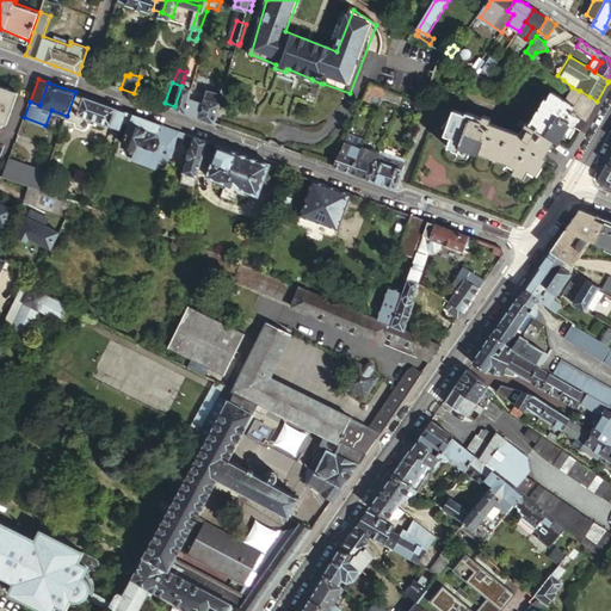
[(193,86),(183,82),(181,86),(174,106),(174,107),(185,112),(186,111),(196,115),(201,99),(190,97),(193,86)]
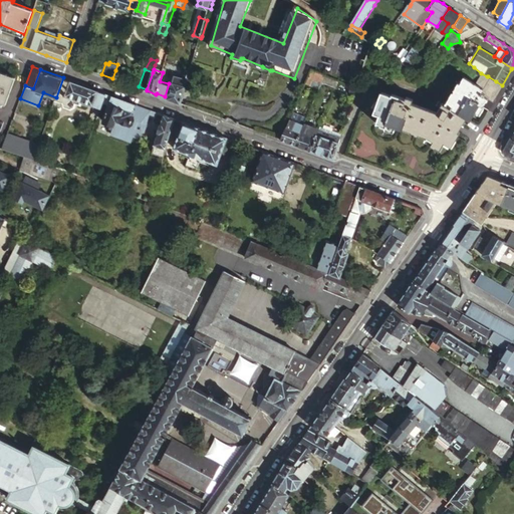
[(0,101),(6,104),(17,77),(0,70),(0,101)]
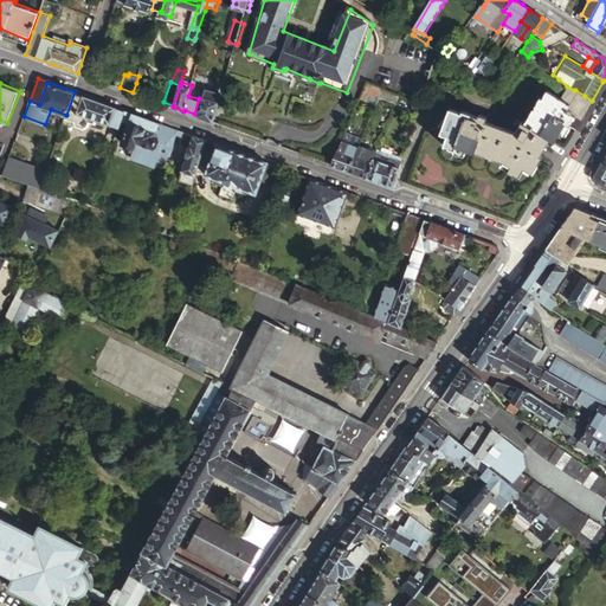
[(213,100),(219,101),(225,84),(219,83),(217,91),(206,88),(204,96),(213,100)]
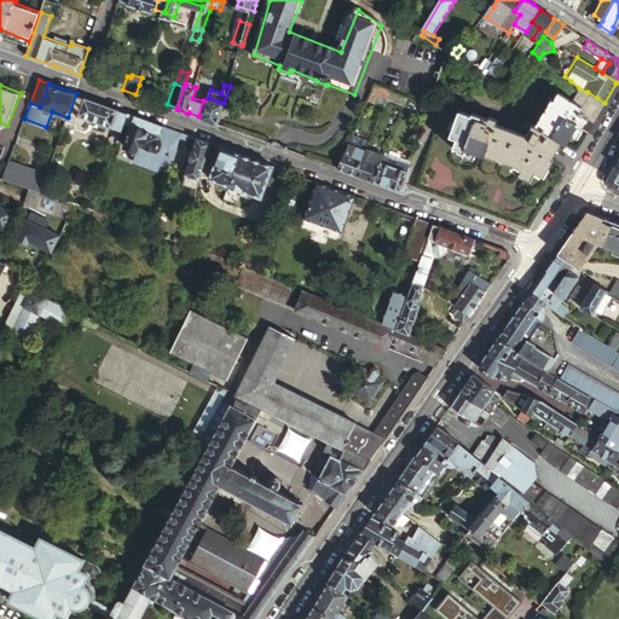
[(375,85),(370,96),(388,103),(393,92),(375,85)]
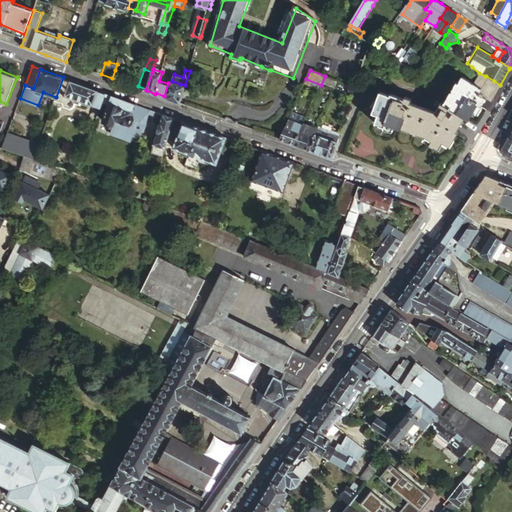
[(485,76),(479,73),(473,84),(461,76),(458,83),(456,82),(443,103),(441,102),(437,113),(412,103),(413,99),(406,97),(405,99),(391,93),(390,95),(380,91),(372,112),(358,107),(341,154),(437,189),(458,155),(459,152),(450,147),(454,140),(453,139),(457,132),(455,131),(460,124),(461,125),(462,123),(461,122),(464,118),(467,120),(468,119),(467,118),(471,111),(475,114),(485,98),(490,102),(500,85),(494,81),(486,76),(485,76)]
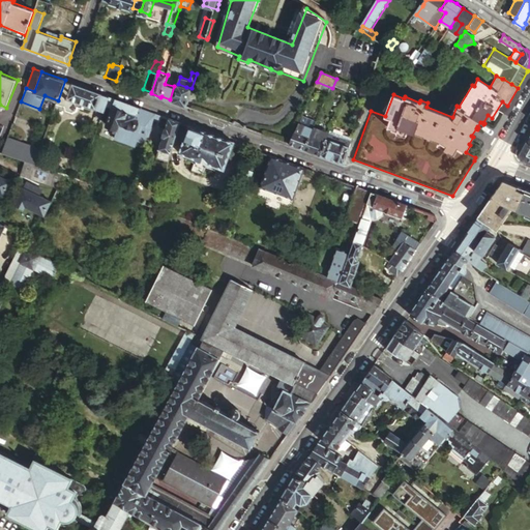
[(110,96),(65,80),(58,100),(57,101),(65,104),(66,109),(74,111),(78,109),(80,102),(104,111),(106,105),(110,96)]
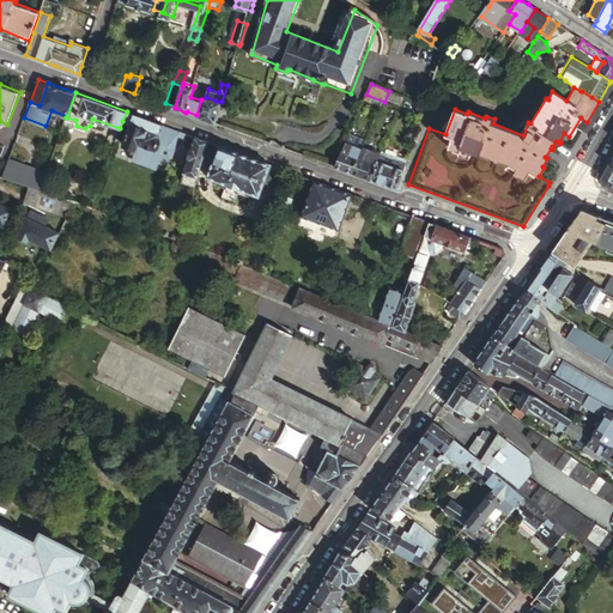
[(199,117),(216,123),(222,102),(216,101),(206,97),(205,101),(201,99),(196,115),(199,116),(199,117)]
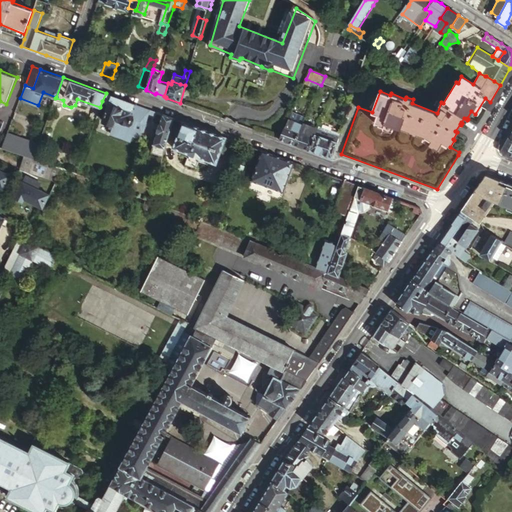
[(111,95),(106,93),(102,101),(108,104),(111,95)]
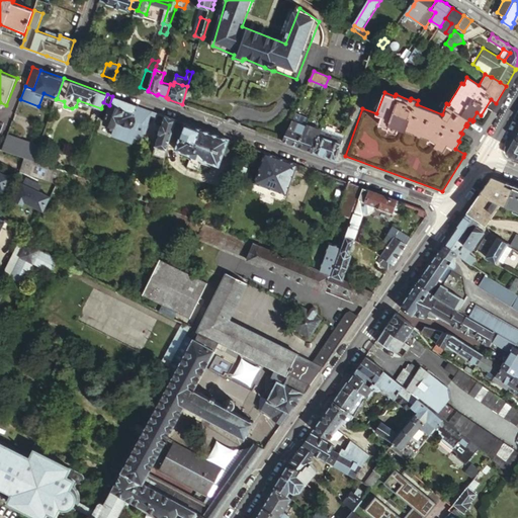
[(109,105),(103,120),(115,125),(113,133),(134,140),(136,136),(144,139),(152,110),(112,96),(109,105)]
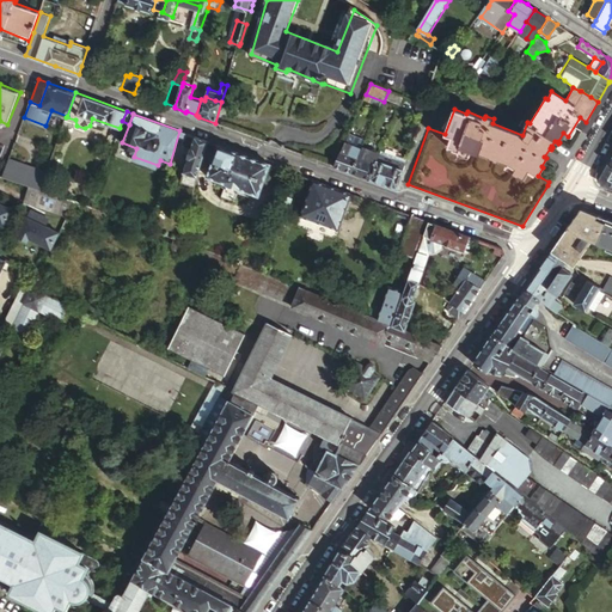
[(208,140),(195,135),(181,183),(185,184),(195,187),(208,140)]
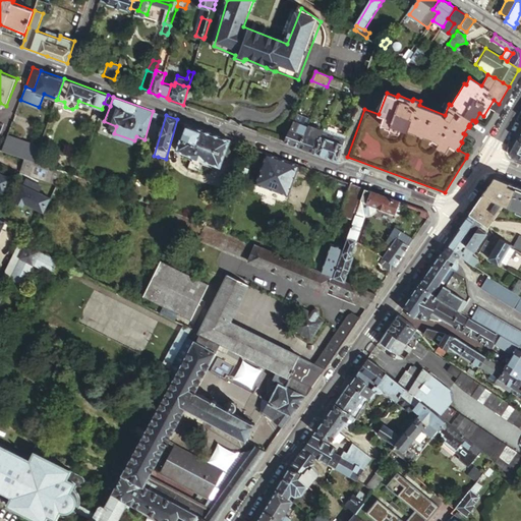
[(284,141),(300,147),(305,135),(309,125),(294,119),(284,141)]
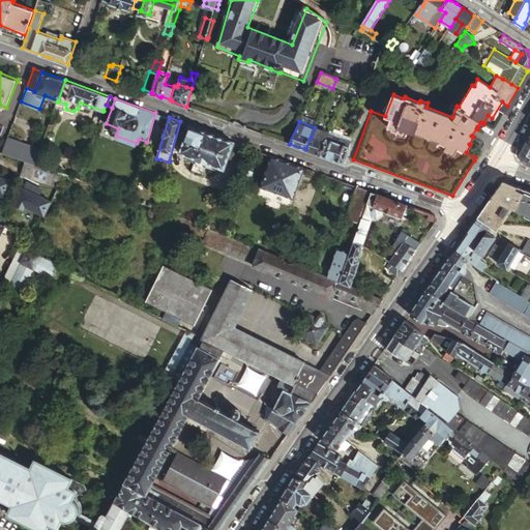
[(234,141),(189,125),(179,153),(216,167),(224,169),(227,162),(234,141)]
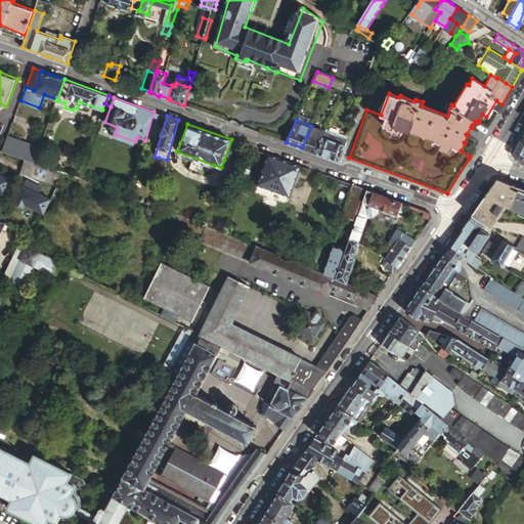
[(311,126),(307,136),(321,141),(323,138),(326,129),(312,124),(311,126)]
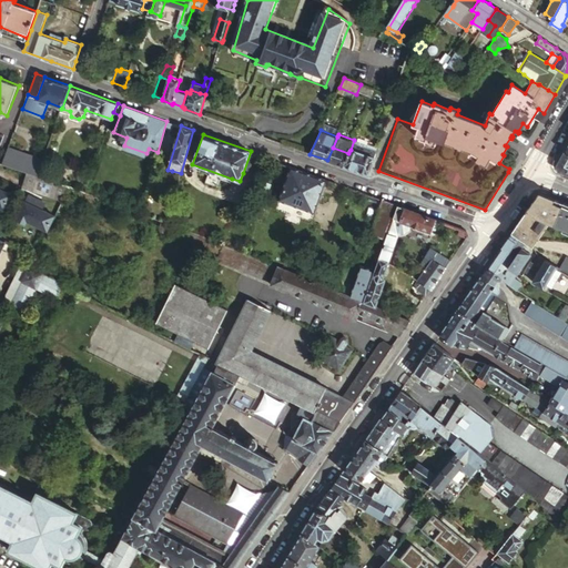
[(354,140),(351,150),(374,158),(378,146),(355,139),(354,140)]
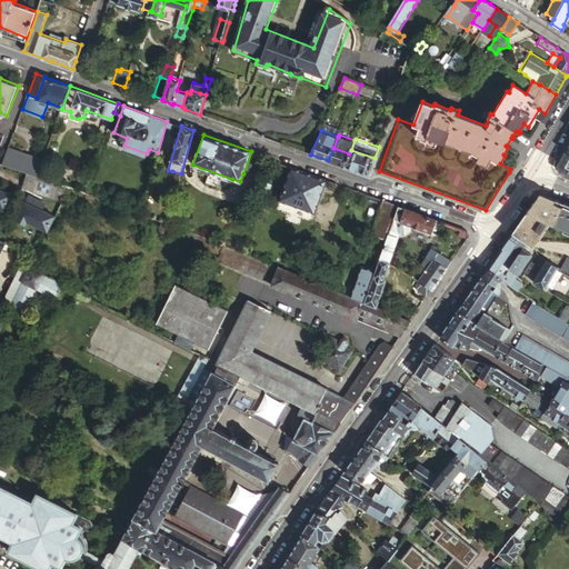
[(9,146),(3,162),(28,171),(38,176),(45,159),(9,146)]
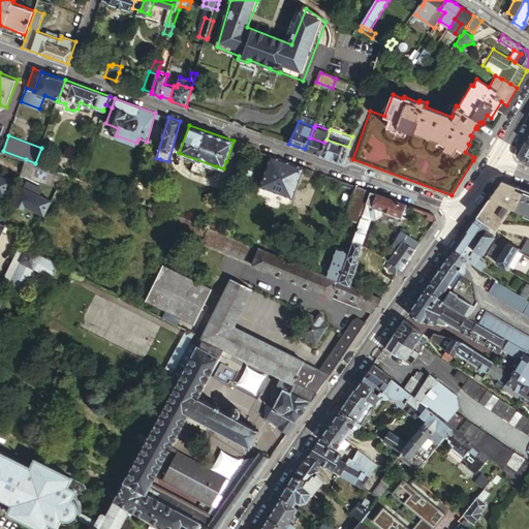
[(305,149),(319,155),(324,143),(310,137),(305,149)]
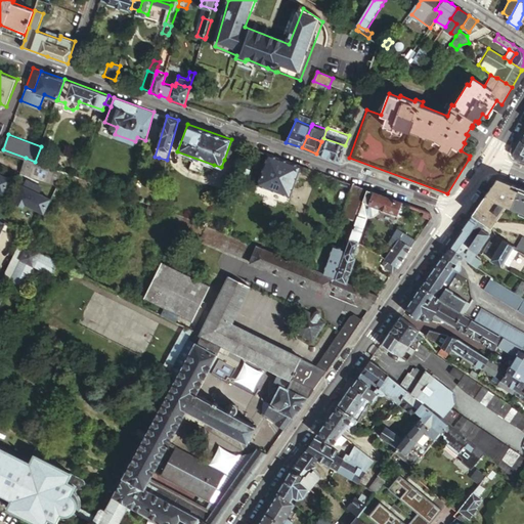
[(316,154),(340,162),(345,145),(323,138),(321,141),(316,154)]
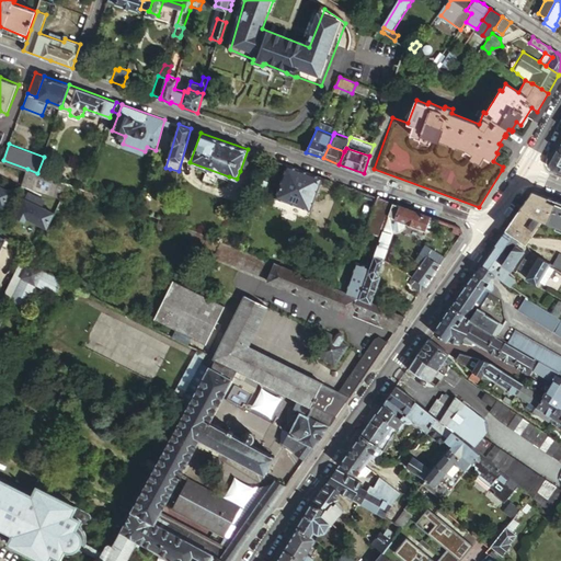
[(552,169),(560,171),(560,149),(558,148),(550,162),(552,169)]
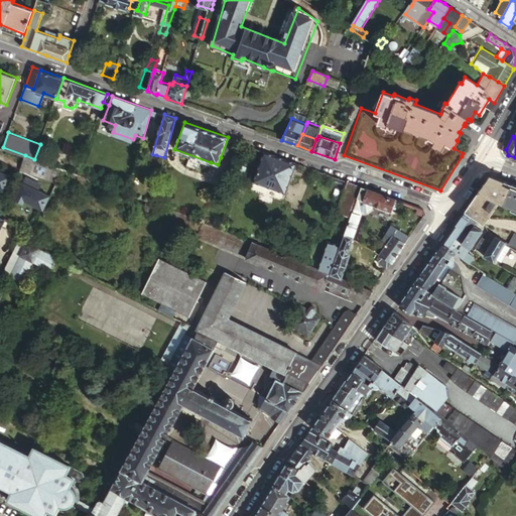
[(296,162),(264,150),(253,180),(286,192),(296,162)]
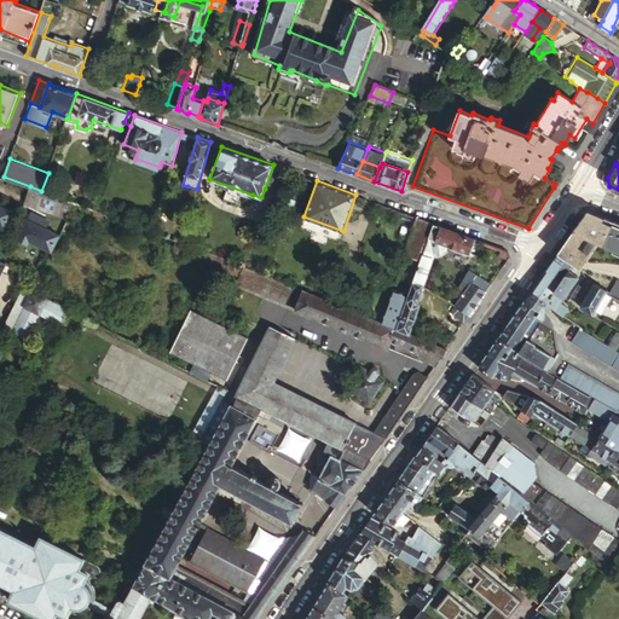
[(70,212),(74,202),(41,191),(30,186),(27,202),(68,218),(70,212)]
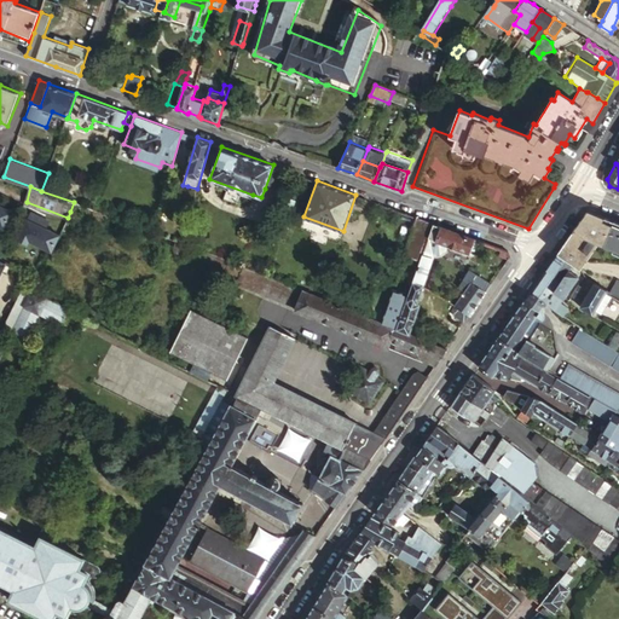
[(191,208),(197,189),(187,186),(183,201),(187,202),(186,206),(191,208)]
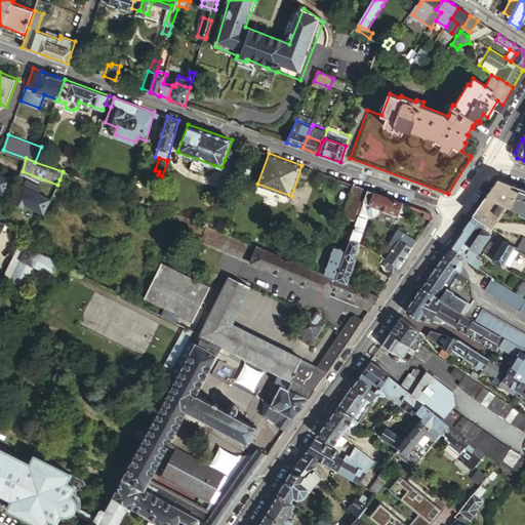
[(214,167),(226,171),(229,162),(225,160),(221,167),(214,165),(214,167)]
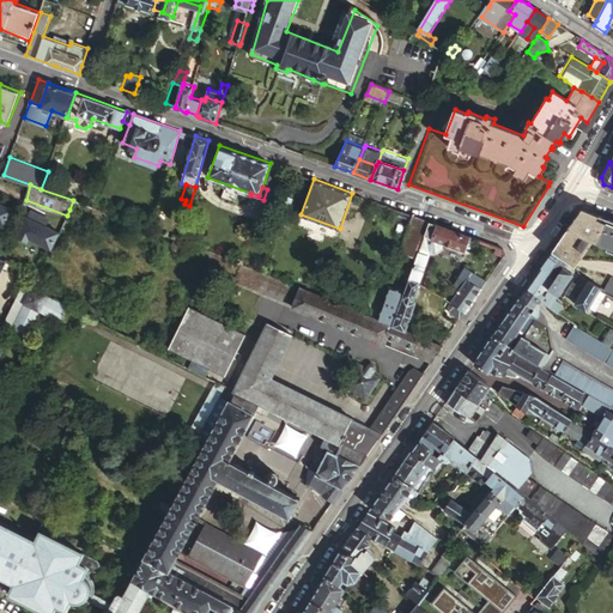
[(0,223),(5,225),(13,210),(1,204),(5,196),(0,194),(0,223)]
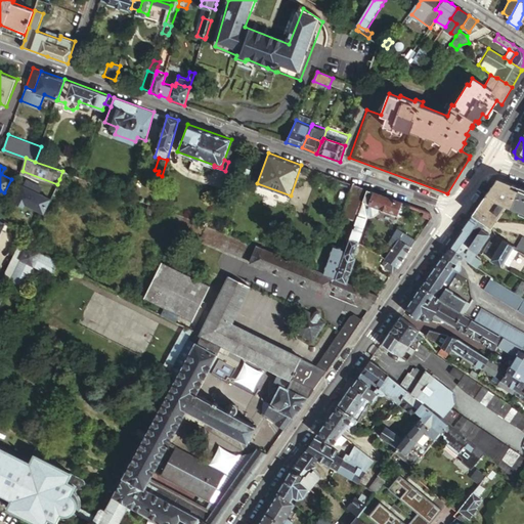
[(25,204),(44,214),(51,199),(40,192),(43,187),(28,179),(15,203),(24,207),(25,204)]
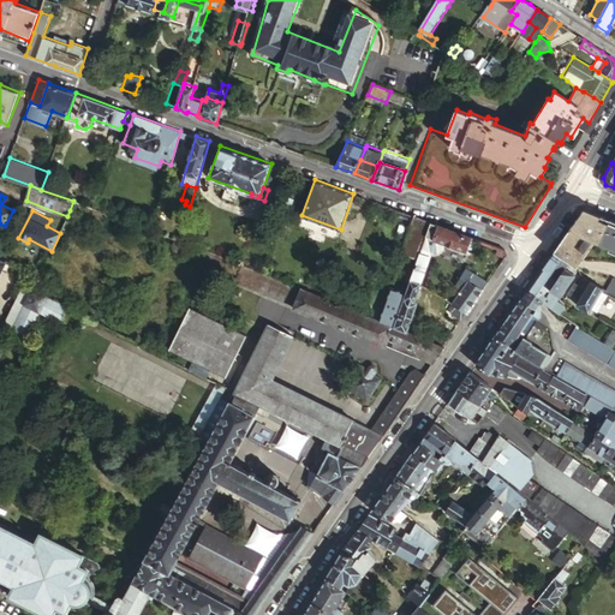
[(614,249),(614,221),(610,220),(593,214),(590,213),(589,213),(586,213),(584,214),(579,216),(569,231),(589,243),(587,244),(590,249),(596,240),(614,249)]
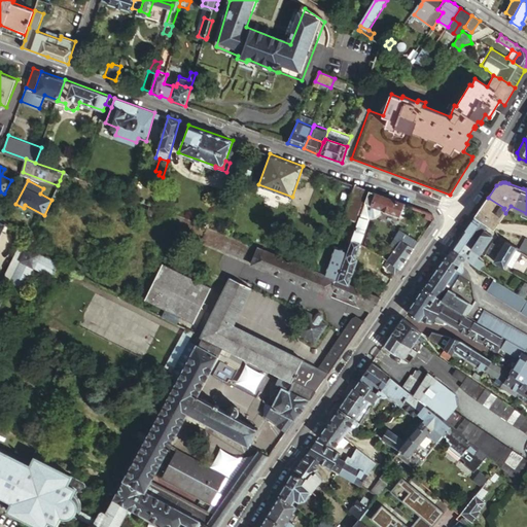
[(292,197),(258,184),(255,192),(289,205),(292,197)]
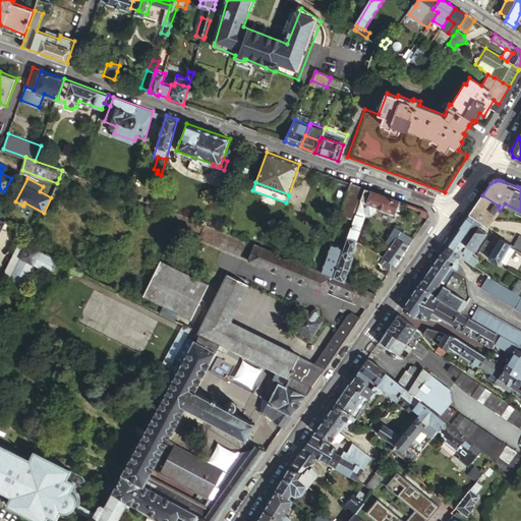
[(362,187),(351,183),(341,213),(352,217),(362,187)]
